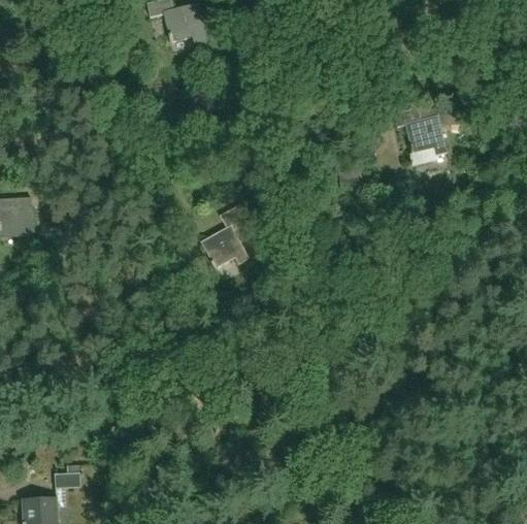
[(0,0),(3,12),(23,8),(21,0),(0,0)]
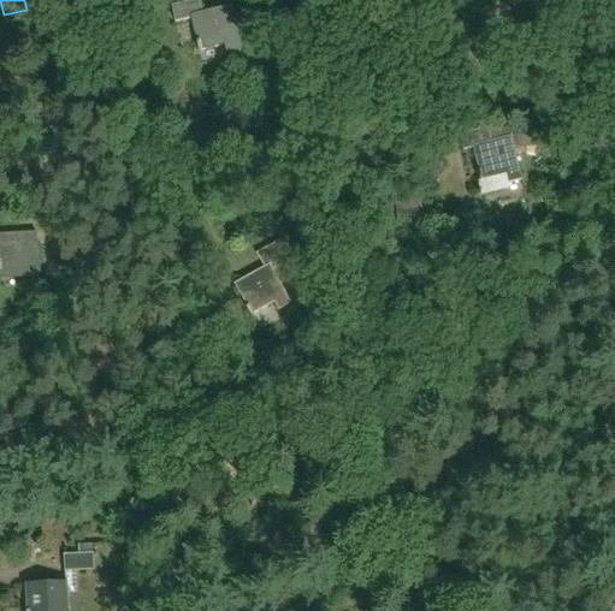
[(240,46),(230,3),(213,6),(201,10),(199,0),(179,0),(171,3),(175,18),(190,15),(199,47),(225,41),(226,48),(240,46)]
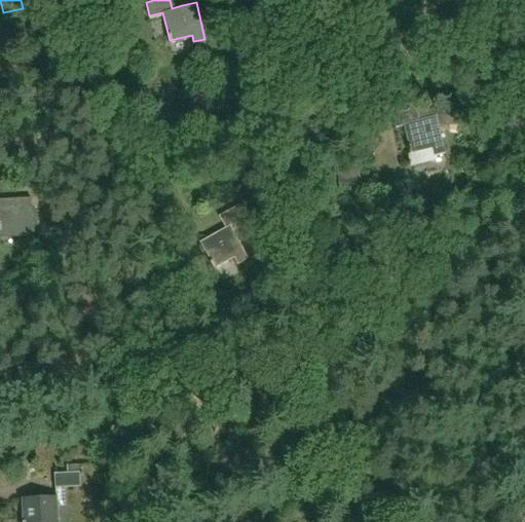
[(438,114),(419,118),(416,107),(392,112),(395,125),(402,123),(408,152),(433,147),(435,154),(446,151),(438,114)]
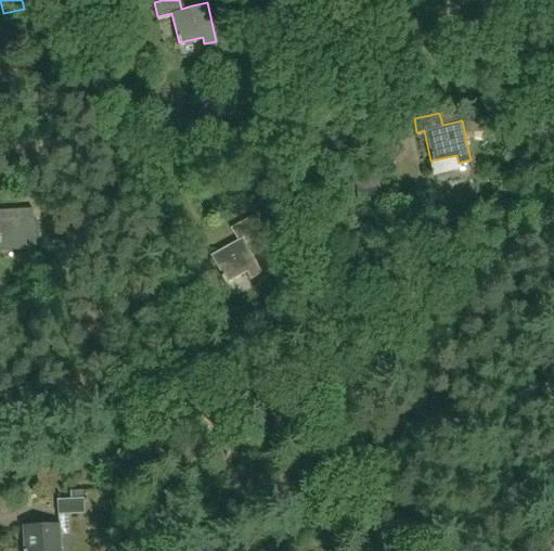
[(106,161),(107,179),(121,178),(120,161),(106,161)]
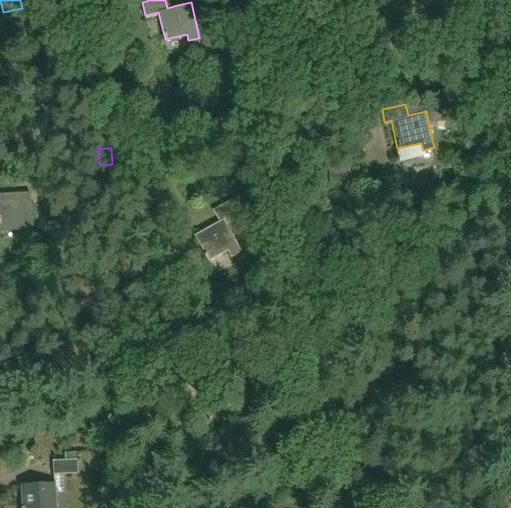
[(413,161),(413,172),(437,171),(437,160),(413,161)]
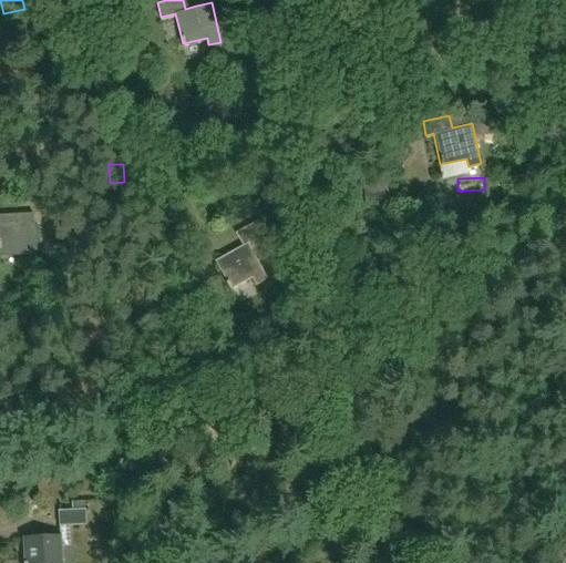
[(387,182),(362,184),(363,206),(388,205),(387,182)]
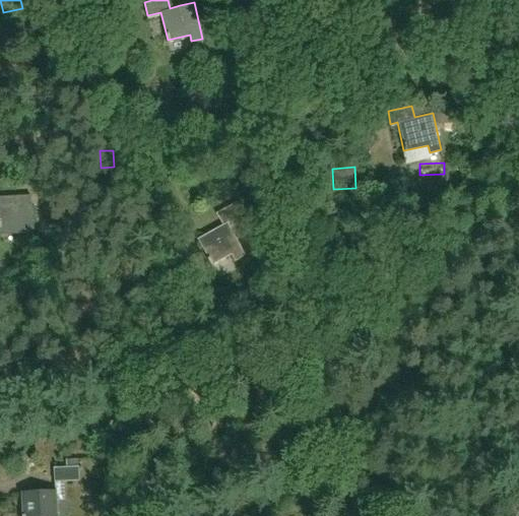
[(0,226),(19,226),(20,233),(31,232),(30,194),(0,195),(0,226)]
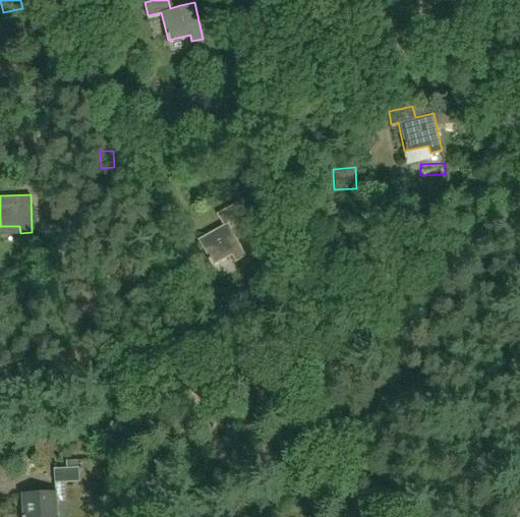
[(222,224),(197,238),(209,257),(208,259),(212,265),(231,254),(234,260),(245,254),(226,221),(243,213),(236,199),(216,212),(222,224)]
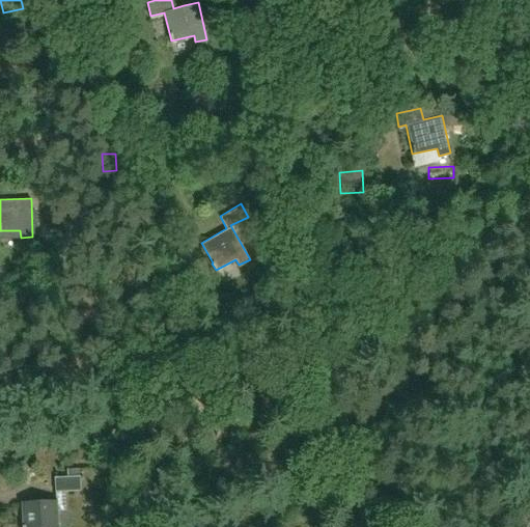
[(54,490),(80,489),(79,474),(53,475),(54,490)]
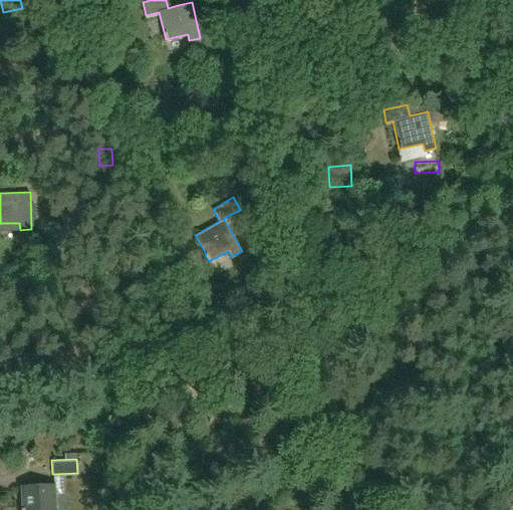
[(18,484),(20,509),(54,509),(52,482),(18,484)]
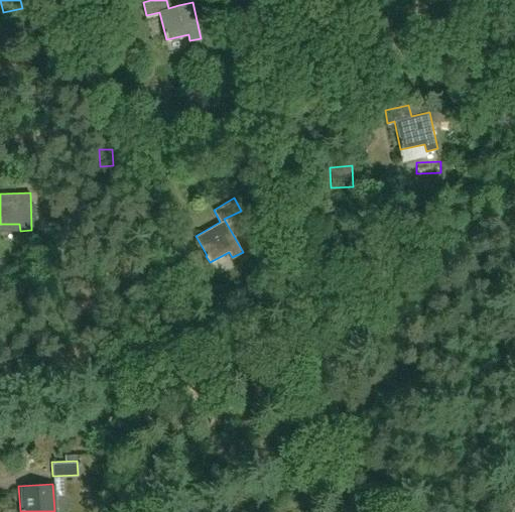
All buildings are outlined.
